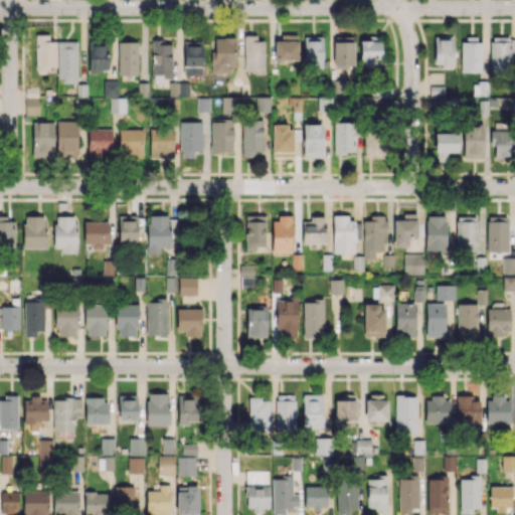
[(54,67),(55,41),(48,41),(48,34),(35,34),(35,72),(46,72),(46,67),(54,67)]
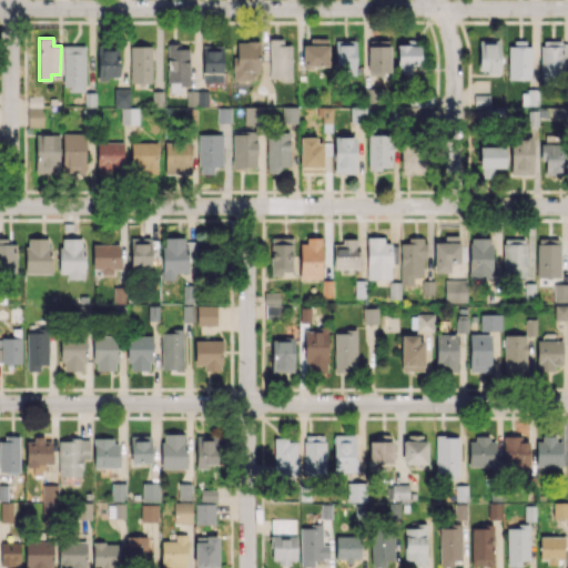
[(270,78),(291,78),(291,46),(282,46),(282,39),(269,39),(270,78)]
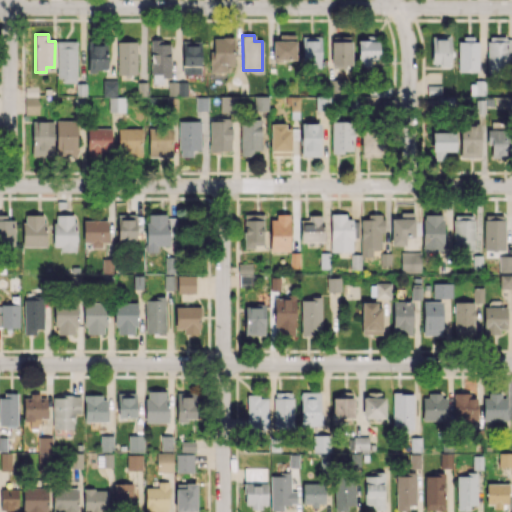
[(295,35),(273,36),(274,61),(296,60),(295,35)]
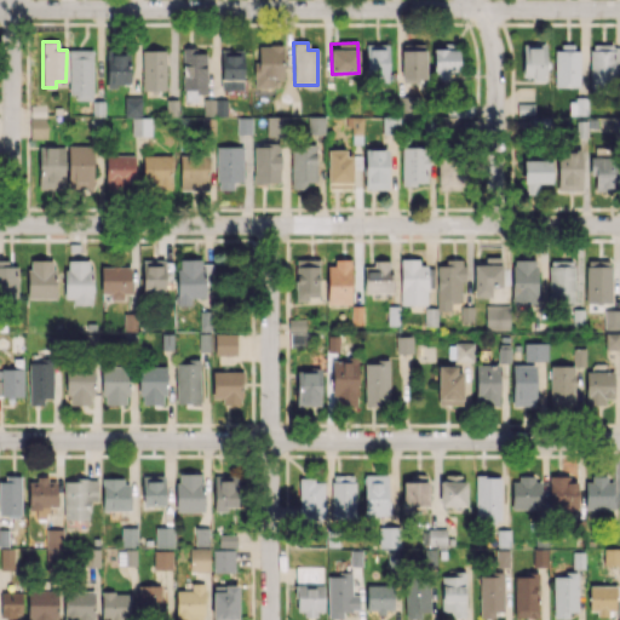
[(366,44),(365,80),(388,80),(388,44),(366,44)]
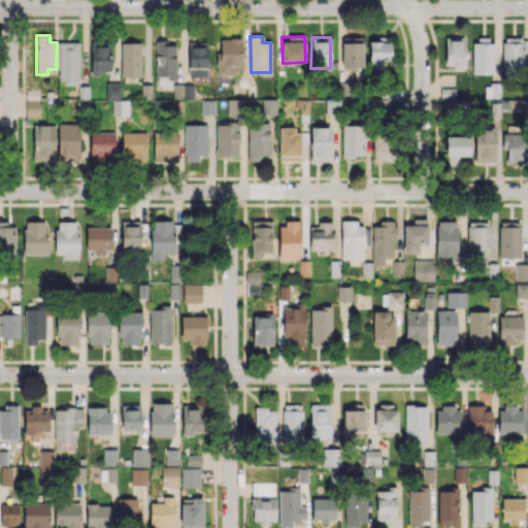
[(362,38),(341,37),(341,69),(362,69),(362,38)]
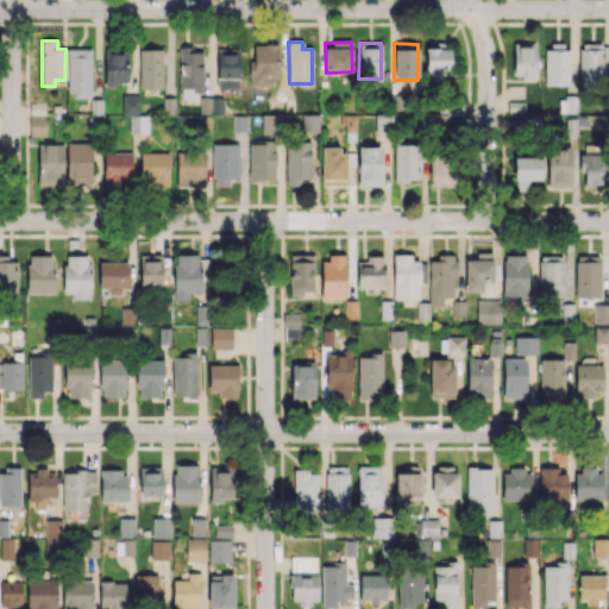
[(450,69),(450,43),(438,43),(437,48),(426,48),(426,79),(441,80),(441,69),(450,69)]
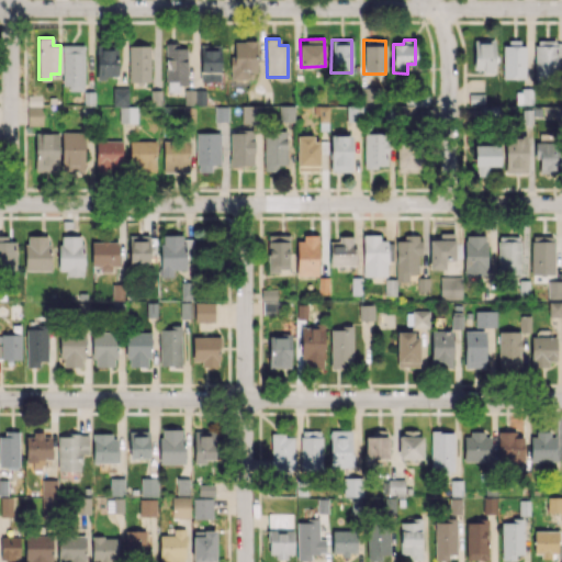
[(494,40),(473,40),(474,72),(495,71),(494,40)]
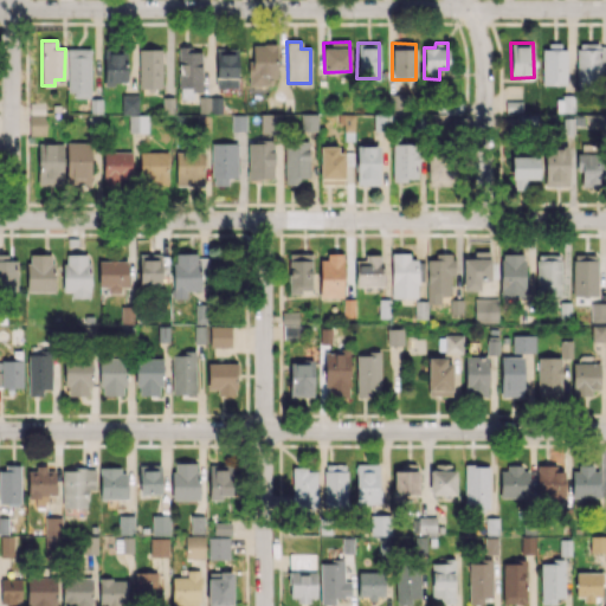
[(276,45),(250,44),(249,85),(268,85),(268,77),(276,78),(276,45)]
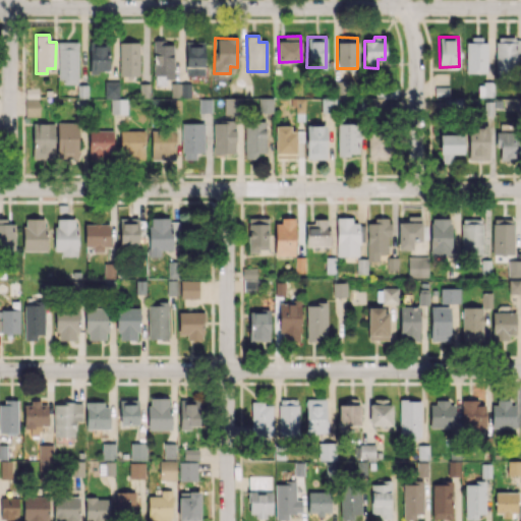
[(496,75),(516,74),(515,54),(520,54),(520,38),(496,38),(496,75)]
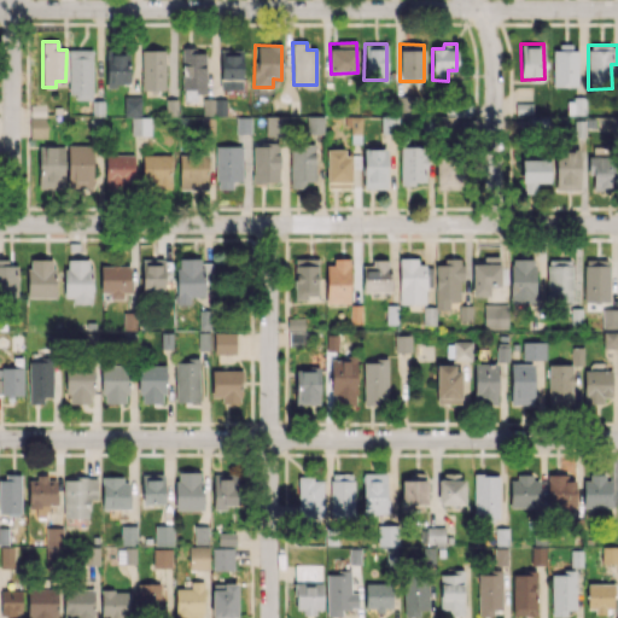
[(553,87),(577,86),(576,46),(552,46),(553,87)]
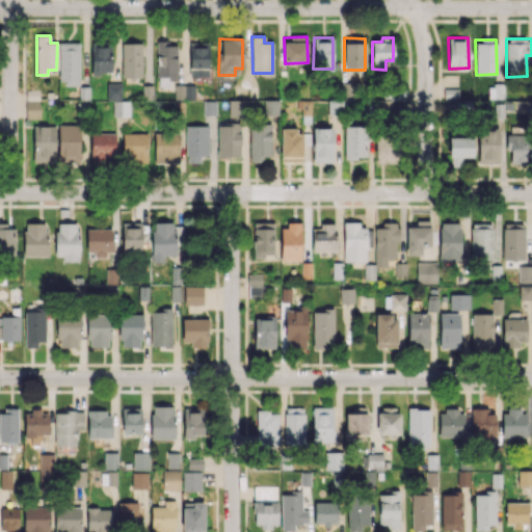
[(177,46),(168,46),(168,41),(156,41),(157,86),(169,86),(169,80),(178,80),(177,46)]
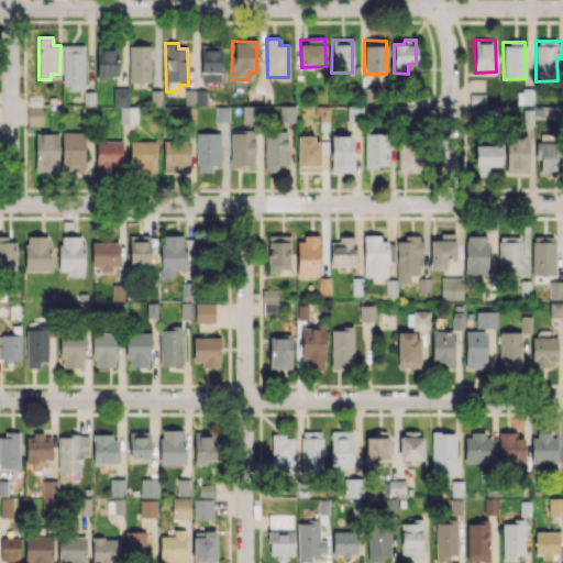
[(220,81),(221,45),(200,44),(199,81),(220,81)]
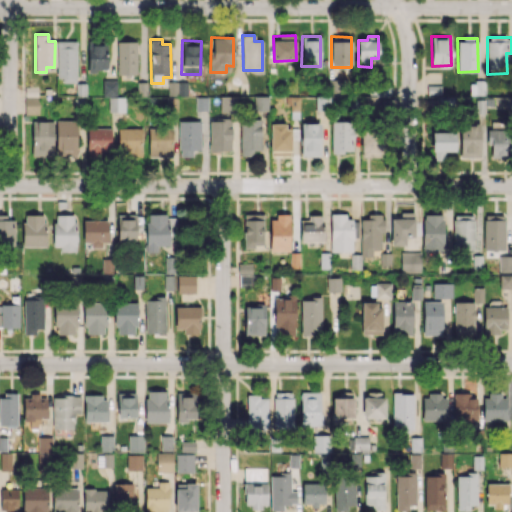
[(76,41),(56,41),(57,81),(76,81),(76,41)]
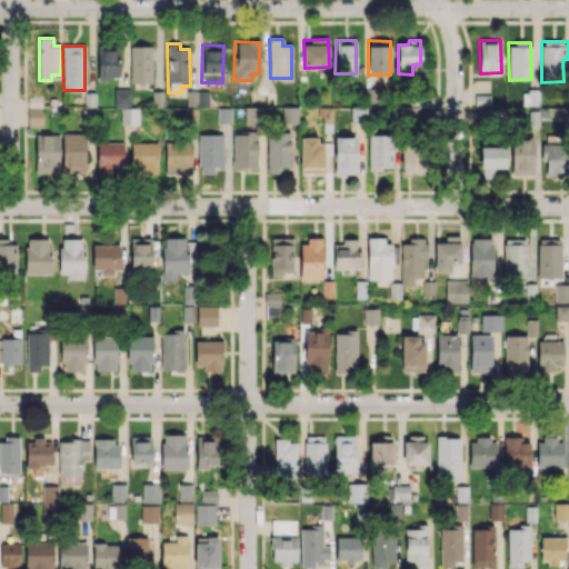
[(119,46),(98,46),(97,78),(119,78),(119,46)]
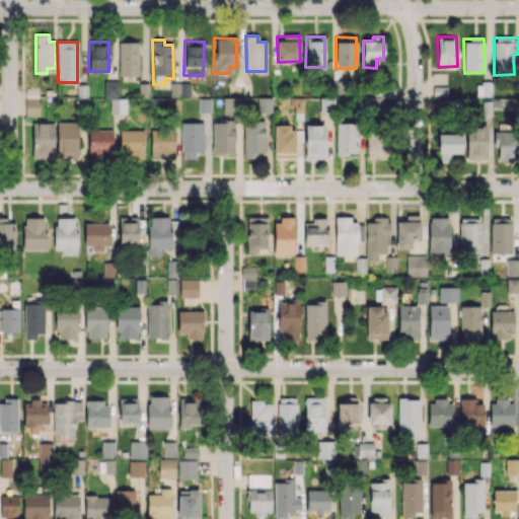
[(120,75),(139,75),(138,42),(119,42),(120,75)]
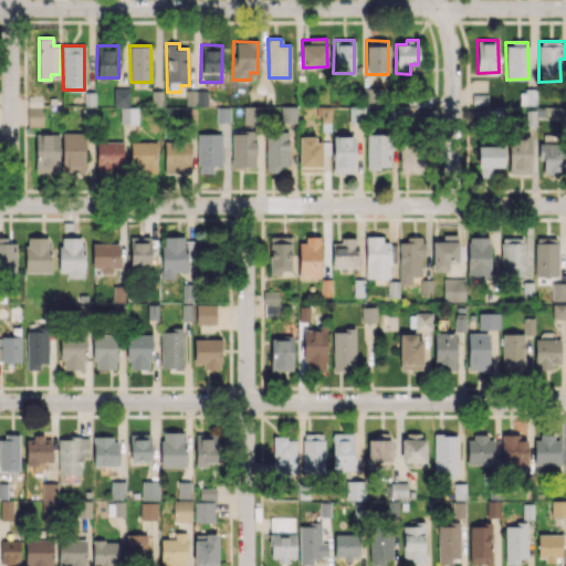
[(113,106),(129,106),(128,87),(113,87),(113,106)]
